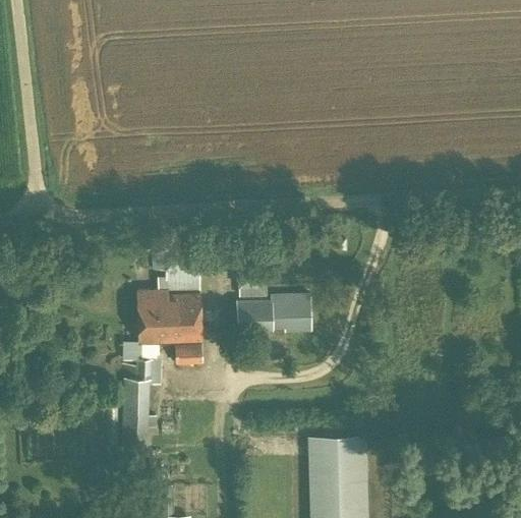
[(198,290),(197,242),(152,244),(153,270),(165,270),(165,277),(157,278),(157,290),(136,290),(138,342),(122,342),(122,361),(135,361),(135,366),(122,366),(121,379),(123,379),(121,461),(147,462),(150,385),(163,386),(164,360),(161,360),(161,355),(159,355),(159,344),(201,342),(199,295),(167,296),(166,290),(198,290)]
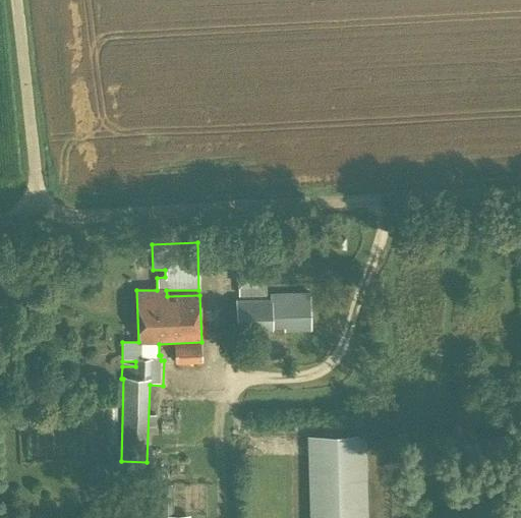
[(240,297),(265,296),(264,261),(238,262),(240,297)]
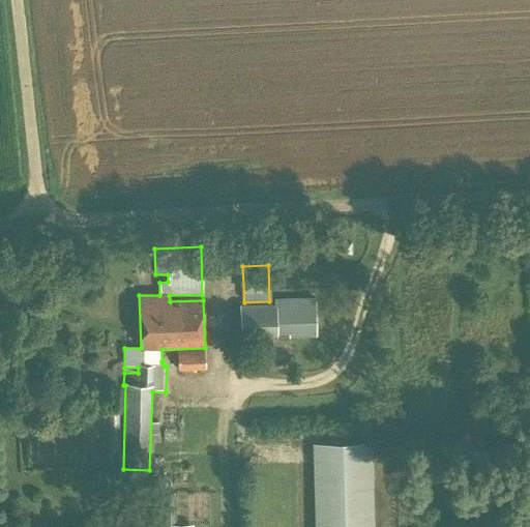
[(315,299),(274,300),(274,305),(240,306),(241,340),(277,338),(277,335),(289,335),(289,339),(317,338),(315,299)]
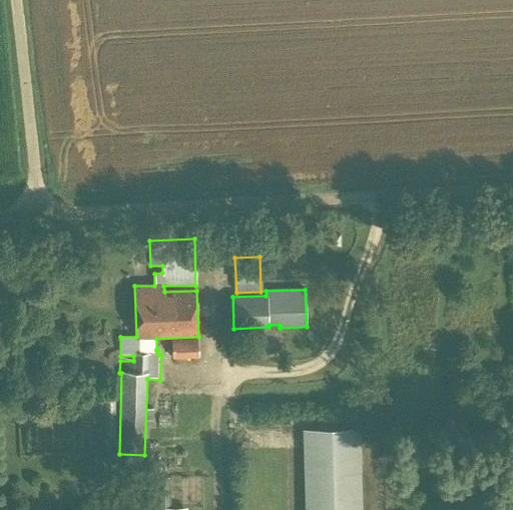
[(194,363),(193,358),(199,358),(198,340),(171,341),(172,359),(179,359),(179,364),(194,363)]
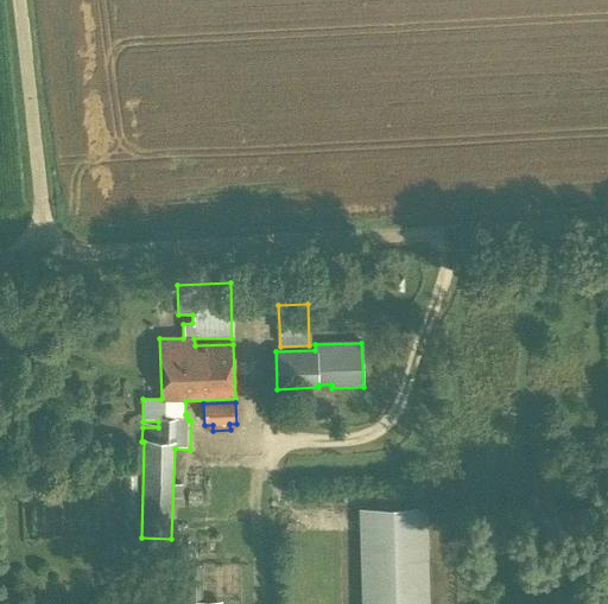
[(425,603),(422,501),(354,503),(356,603),(425,603)]
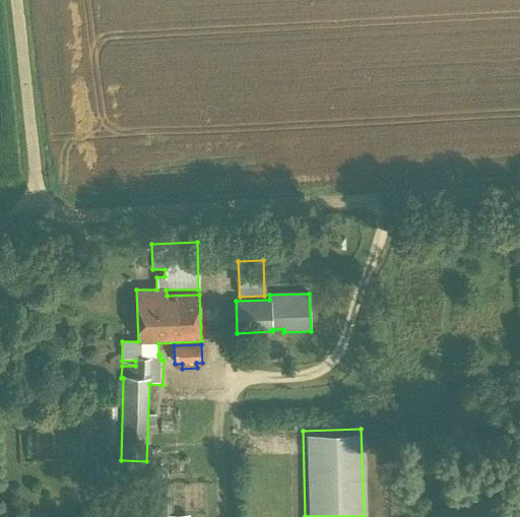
[(399,498),(416,491),(412,479),(394,487),(399,498)]
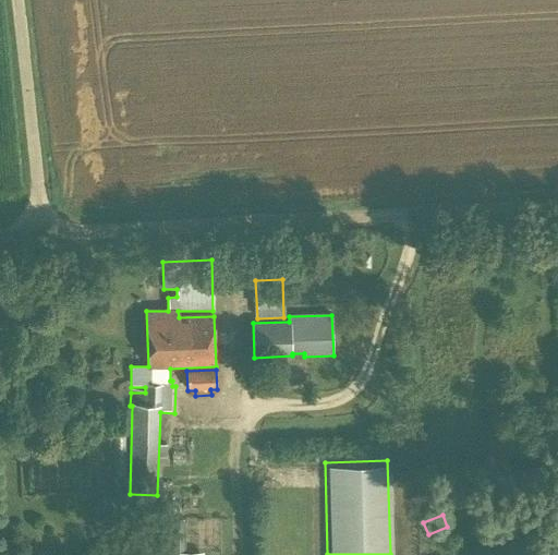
[(184,522),(167,522),(167,554),(185,554),(184,522)]
